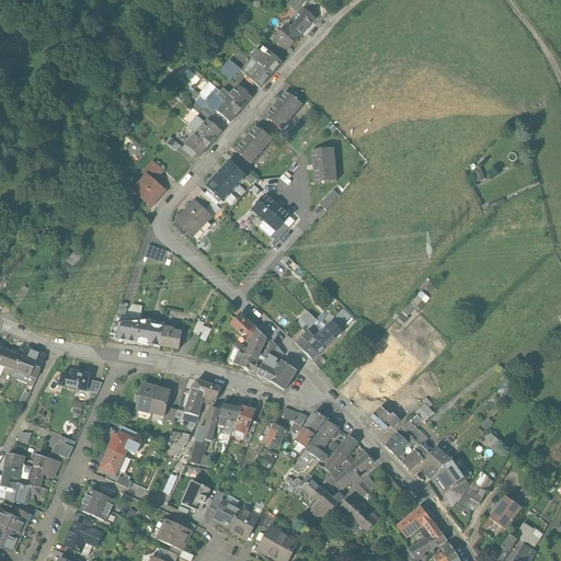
[(30,0),(29,0),(21,8),(25,12),(34,3),(30,0)]
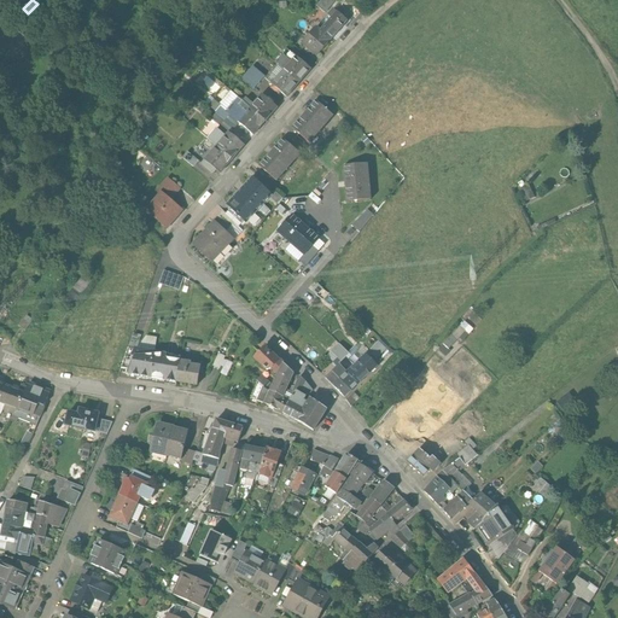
[(336,5),(322,21),(332,29),(345,13),(336,5)]
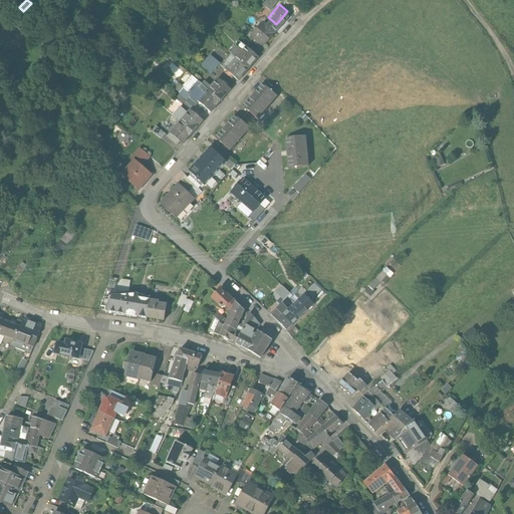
[(268,17),(265,20),(261,17),(249,30),(255,36),(254,38),(257,41),(259,39),(261,41),(273,28),(273,27),(276,24),(268,17)]
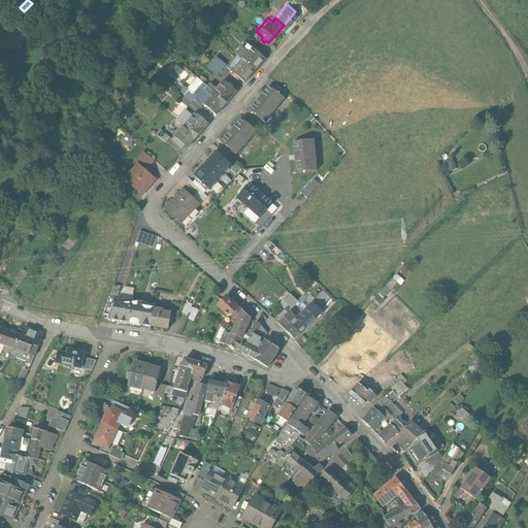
[(264,55),(245,38),(235,50),(254,66),(264,55)]
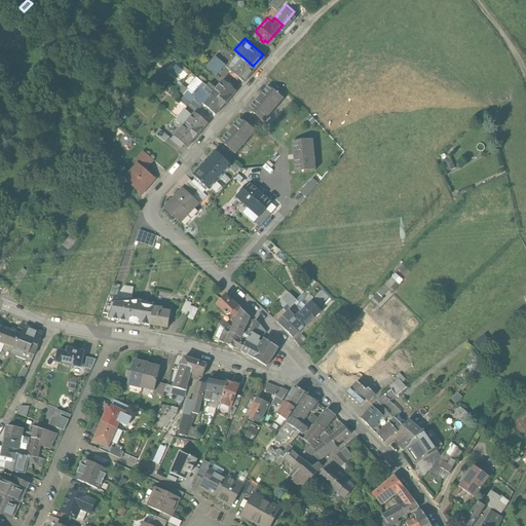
[(253,66),(234,49),(232,52),(236,58),(229,66),(241,78),(253,66)]
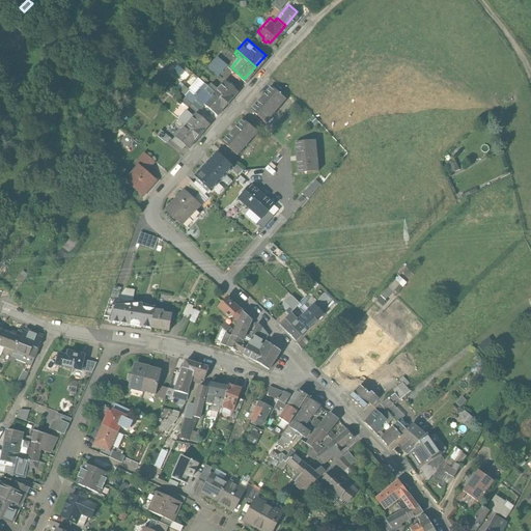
[(225,60),(215,51),(211,56),(221,65),(225,60)]
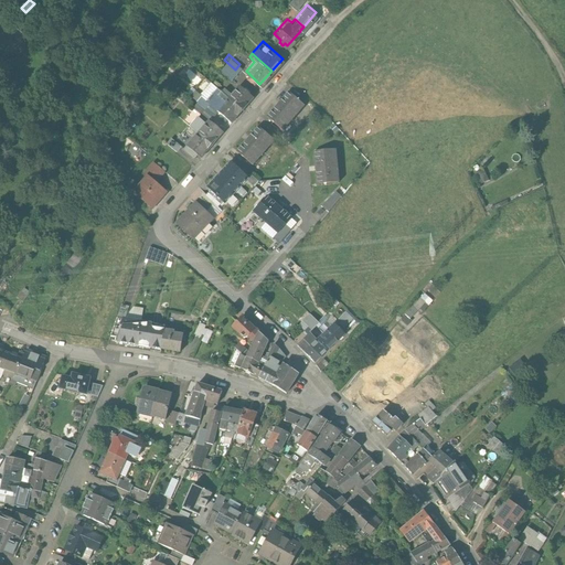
[(52,56),(45,61),(52,70),(59,64),(52,56)]
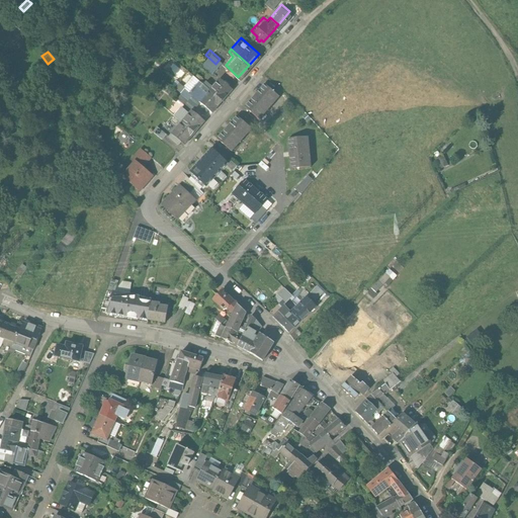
[(229,52),(221,61),(226,65),(233,57),(229,52)]
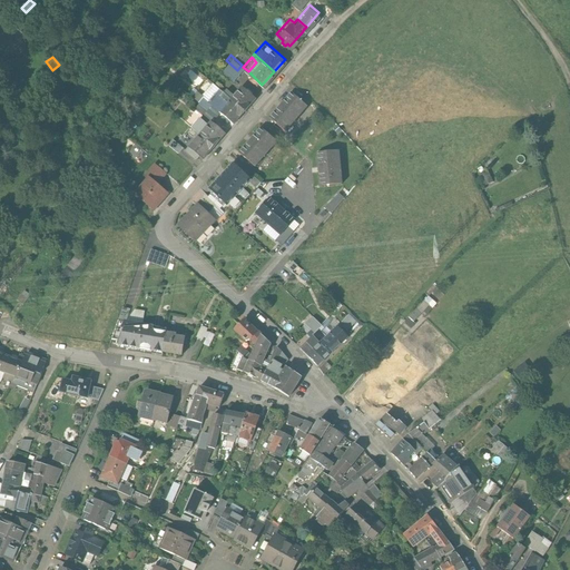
[(237,70),(226,60),(219,67),(231,77),(237,70)]
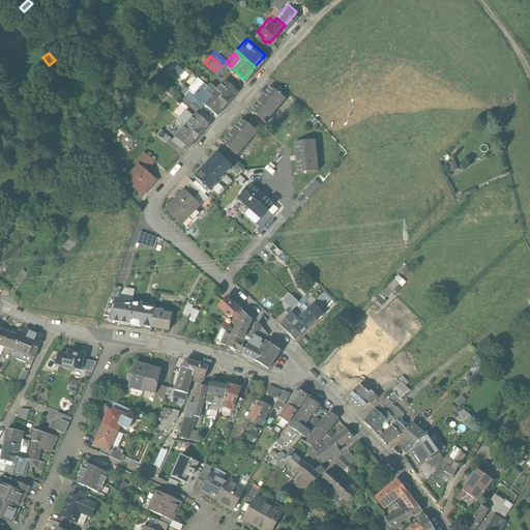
[(8,66),(0,69),(1,79),(6,81),(12,68),(8,66)]
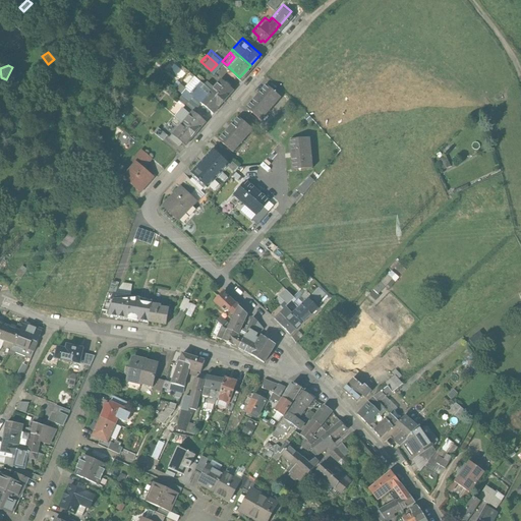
[(203,80),(193,72),(184,83),(192,92),(192,93),(212,109),(222,98),(203,80)]
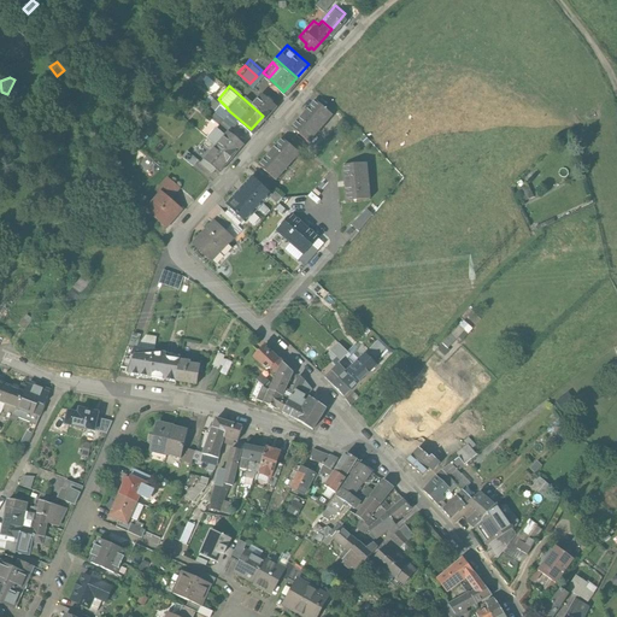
[(275,103),(259,89),(250,99),(242,93),(240,95),(263,116),(275,103)]
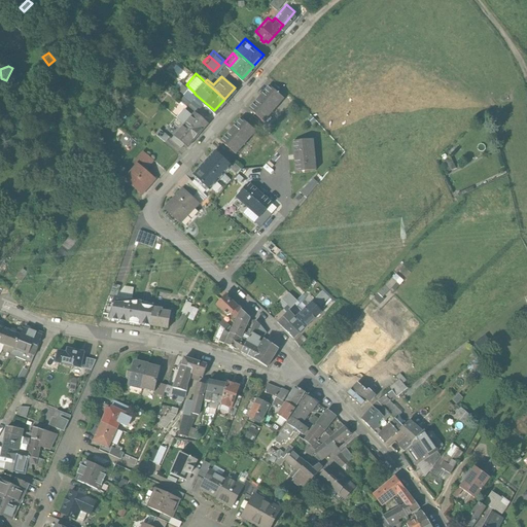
[(268,81),(248,105),(262,117),(282,94),(268,81)]
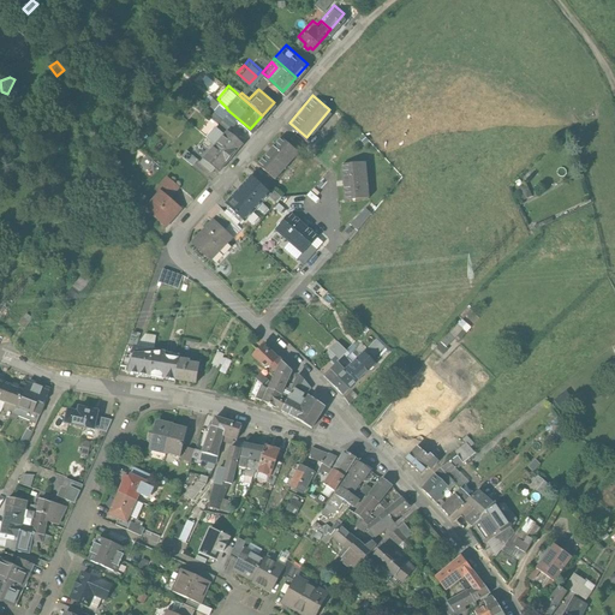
[(227,108),(218,99),(212,105),(213,106),(222,114),(227,109),(227,108)]
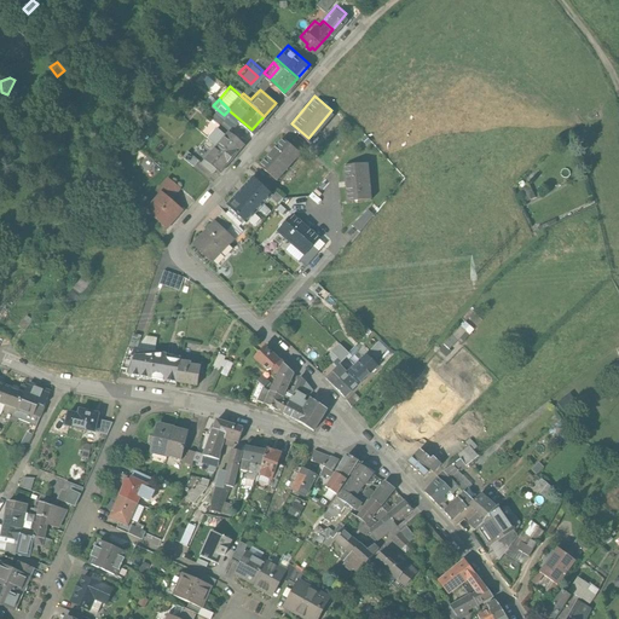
[(224,115),(214,106),(209,113),(219,121),(225,116),(224,115)]
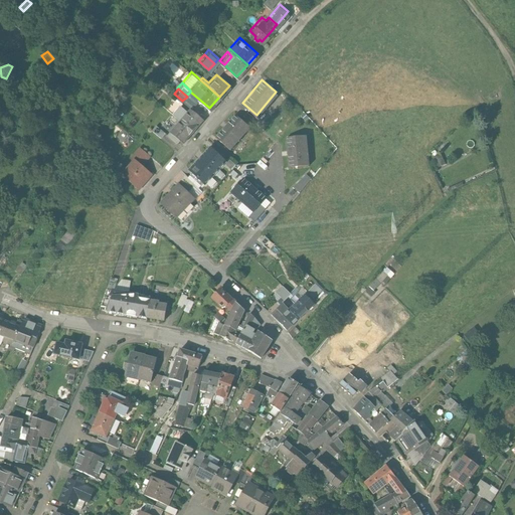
[(201,117),(188,106),(185,110),(179,105),(172,112),(192,128),(201,117)]
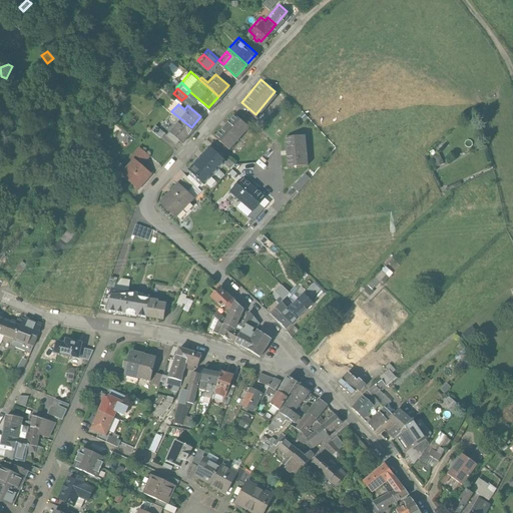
[(175,120),(164,132),(172,138),(175,135),(180,139),(191,127),(171,111),(168,115),(175,120)]
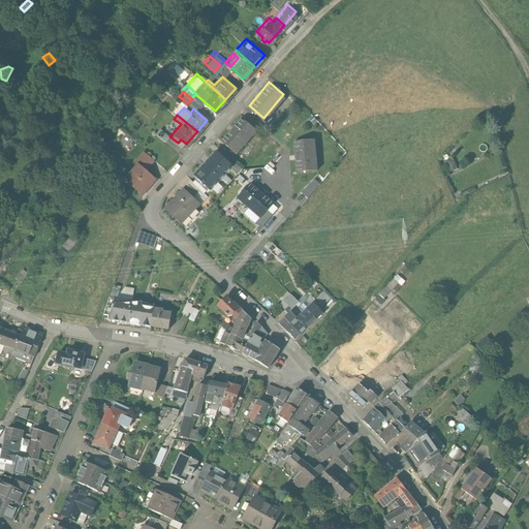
[(241,115),(220,137),(235,151),(255,127),(241,115)]
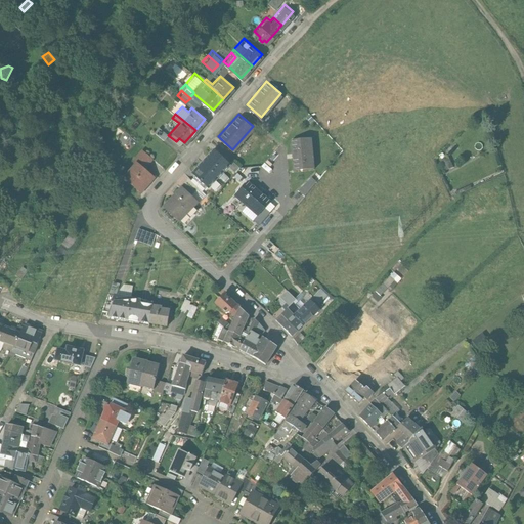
[(165,132),(156,125),(153,128),(162,136),(165,132)]
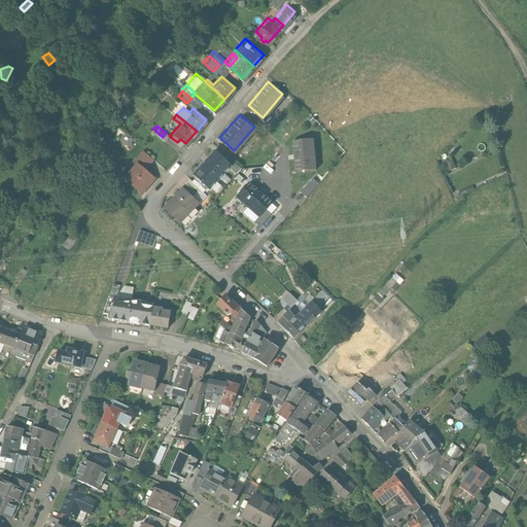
[(312,136),(292,138),(295,169),(315,167),(312,136)]
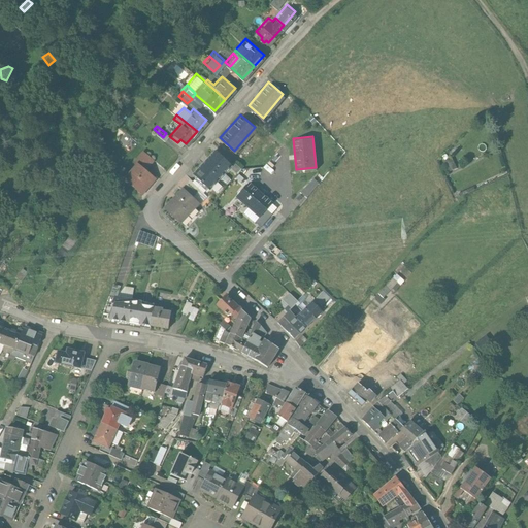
[(213,149),(193,170),(196,173),(209,186),(230,163),(213,149)]
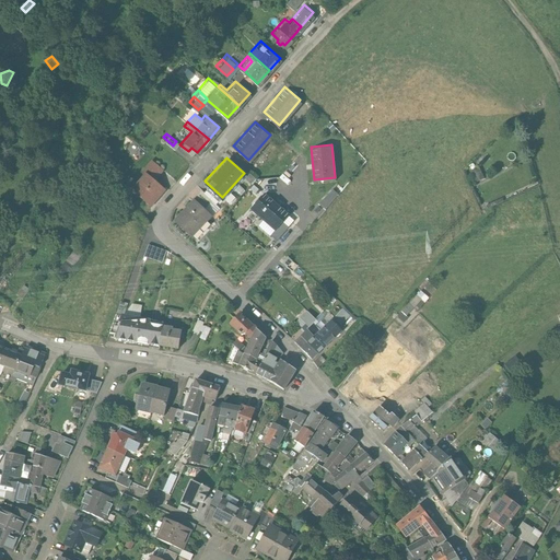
[(150,159),(141,168),(144,172),(146,172),(152,177),(160,167),(150,159)]
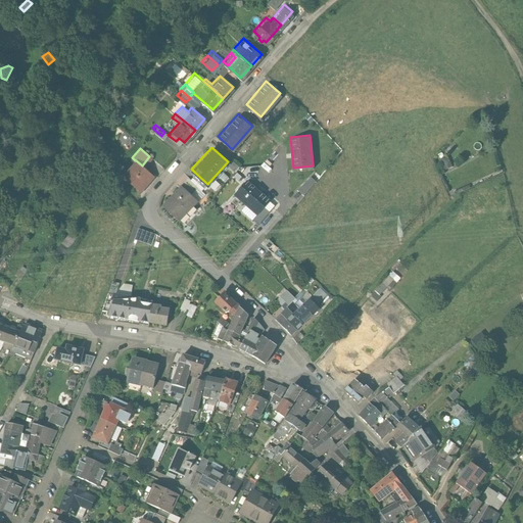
[(142,165),(136,160),(135,160),(123,176),(139,189),(152,174),(142,165)]
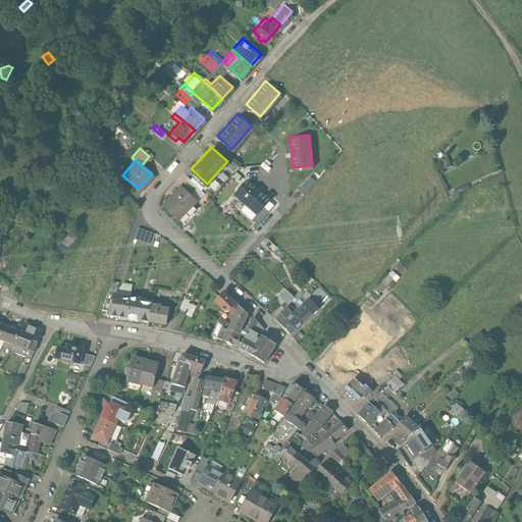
[(207,184),(194,171),(190,176),(197,185),(202,189),(207,184)]
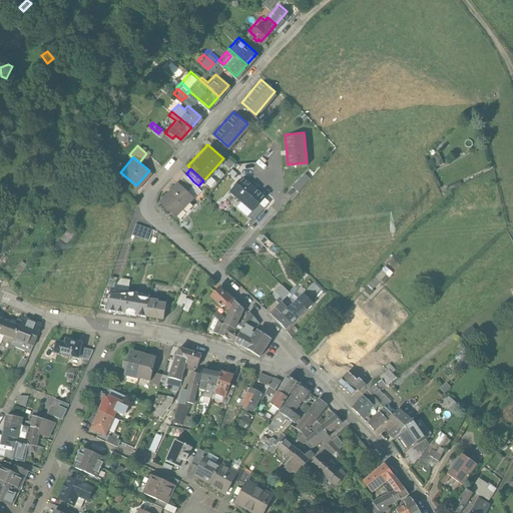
[(183,170),(174,179),(176,181),(176,182),(177,181),(185,189),(193,181),(186,173),(183,170)]
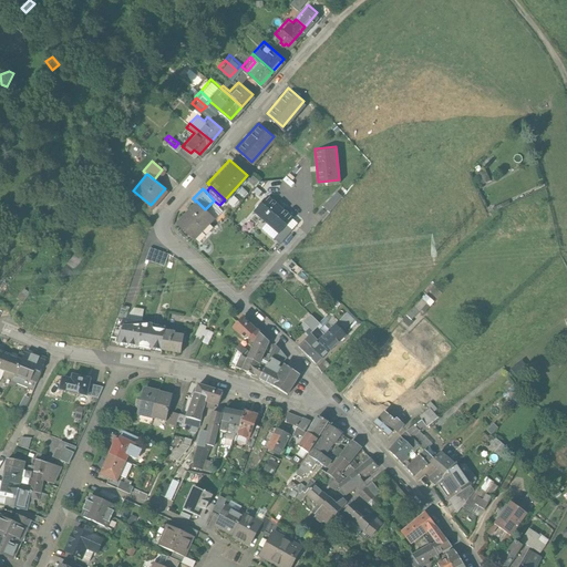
[(291,215),(267,194),(253,209),(278,232),(291,215)]
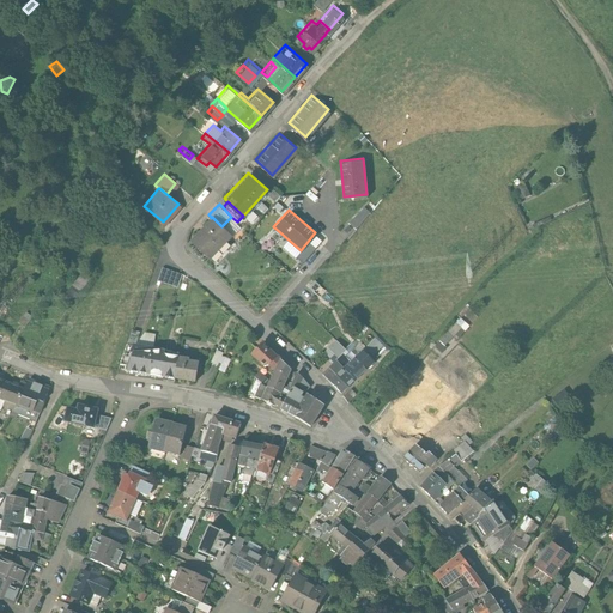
[(357,210),(347,220),(352,225),(363,216),(357,210)]
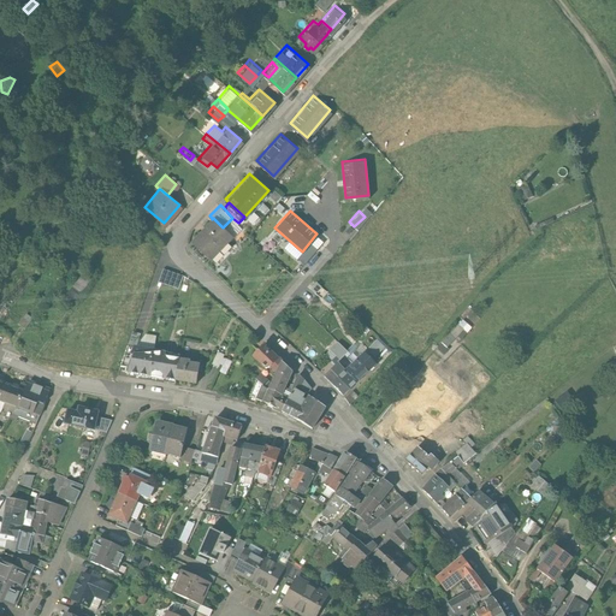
[(212,218),(191,240),(209,256),(230,234),(223,227),(213,218),(212,219),(212,218)]
